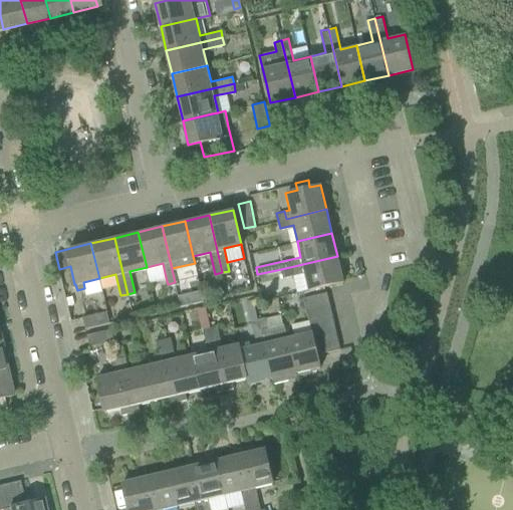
[(337,256),(281,269),(282,276),(304,271),(308,288),(342,280),(337,256)]
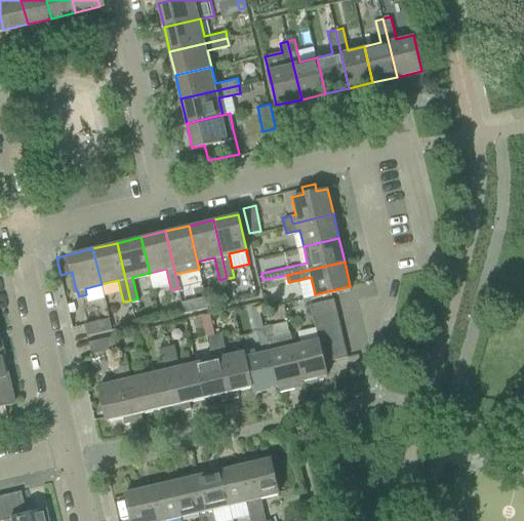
[(166,269),(150,273),(153,287),(169,283),(166,269)]
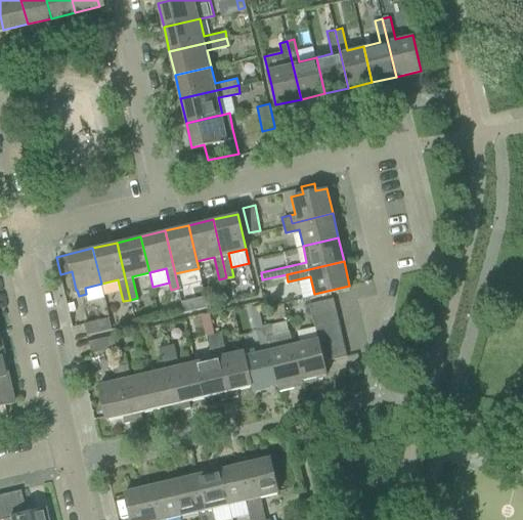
[(205,296),(189,299),(192,308),(207,305),(205,296)]
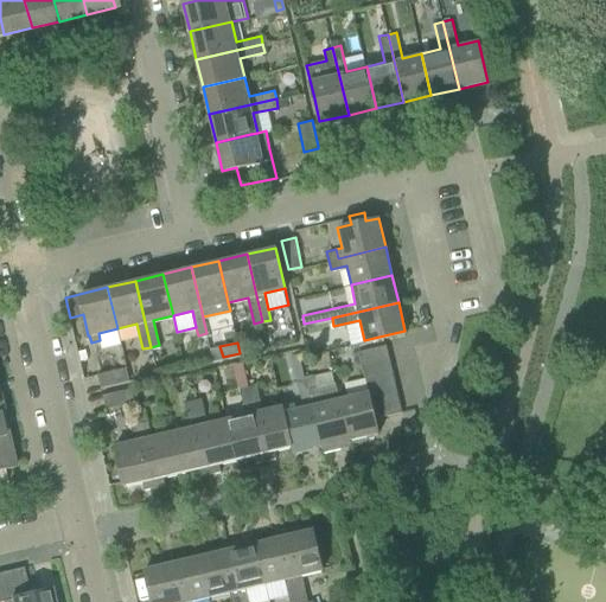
[(387,343),(358,350),(362,363),(389,357),(387,343)]
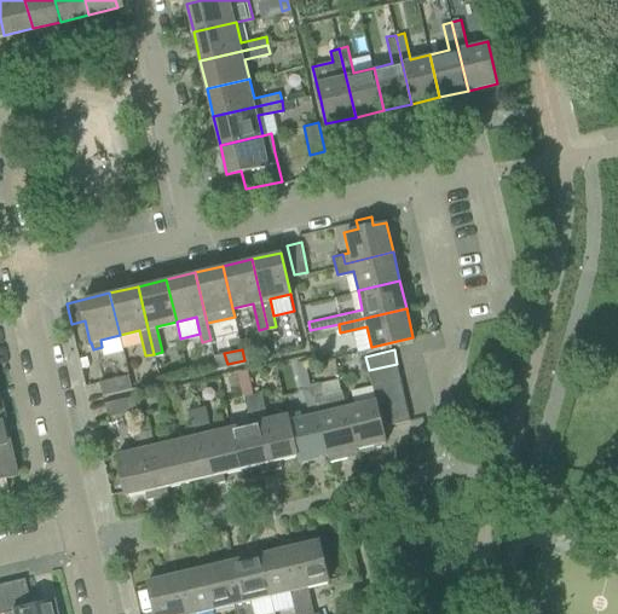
[(224,353),(215,355),(218,366),(227,364),(224,353)]
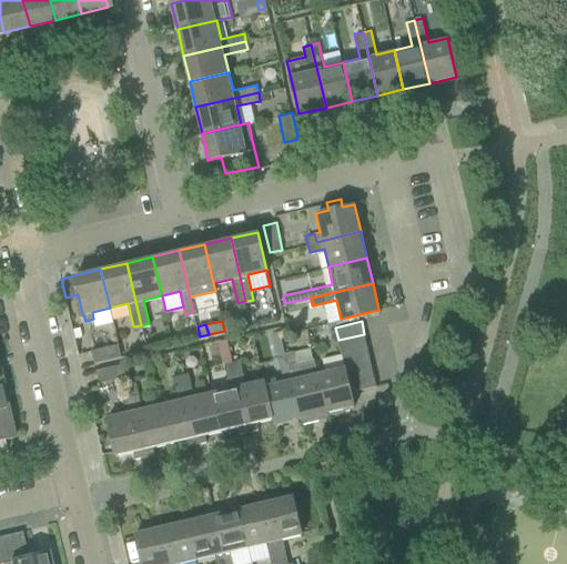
[(364,334),(338,340),(342,352),(367,346),(364,334)]
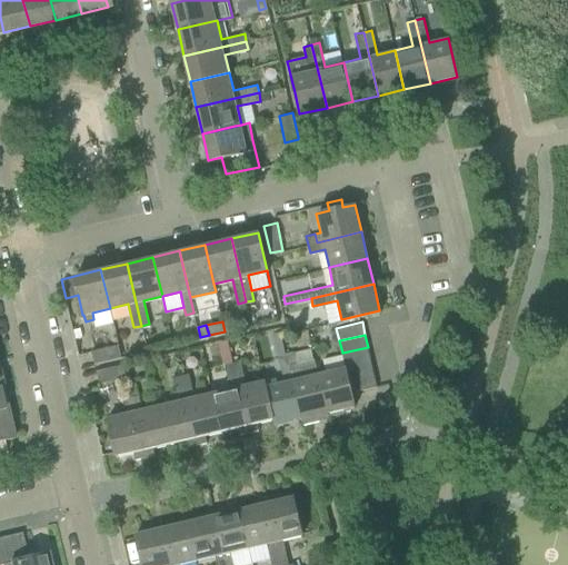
[(91,349),(95,363),(121,356),(118,343),(91,349)]
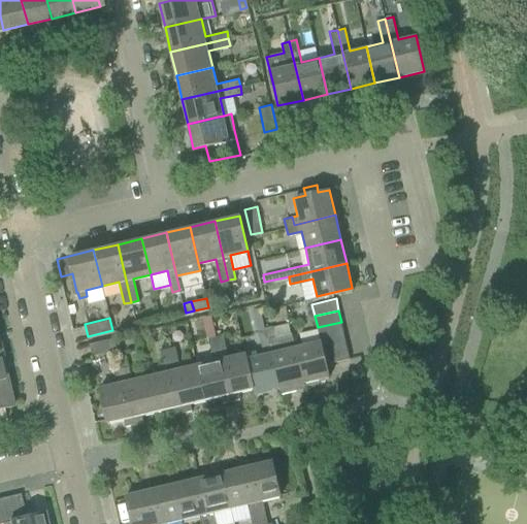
[(318,327),(317,328),(319,339),(344,334),(341,322),(318,327)]
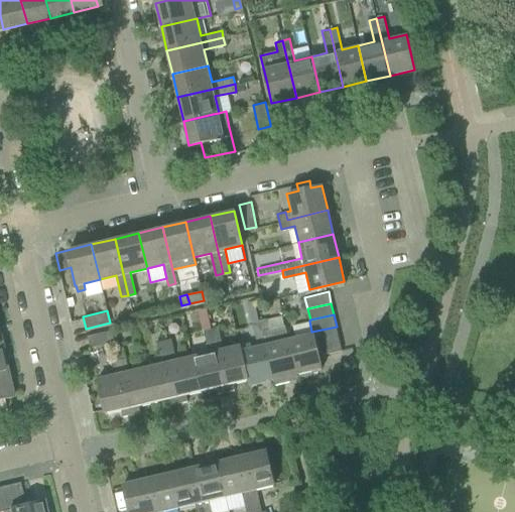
[(266,317),(259,320),(260,323),(260,324),(274,383),(288,380),(287,376),(297,373),(287,334),(285,325),(269,329),(266,317)]
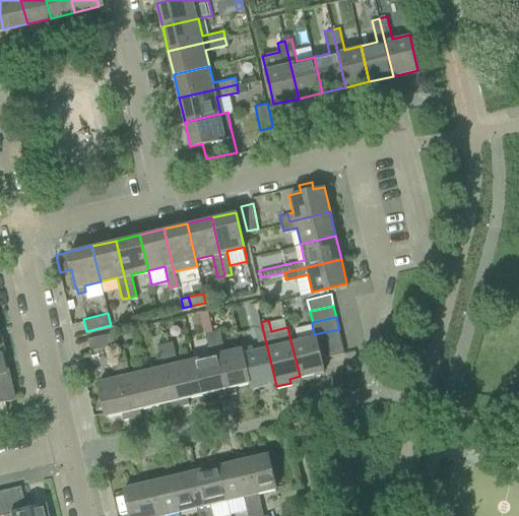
[(297,334),(289,336),(300,376),(323,371),(320,358),(317,346),(314,334),(312,323),(295,326),(297,334)]
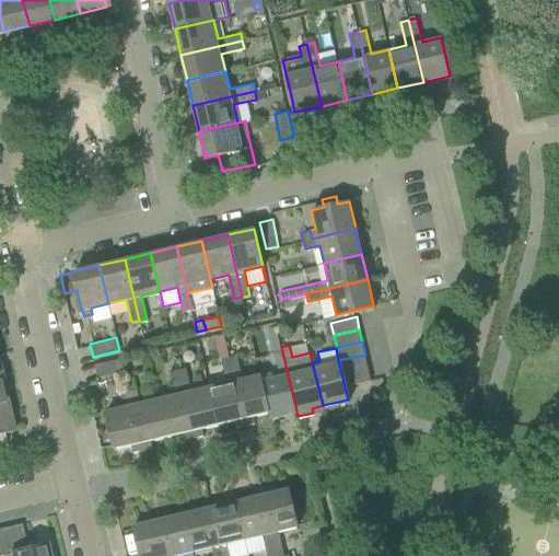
[(279,377),(261,380),(271,417),(295,412),(297,417),(298,416),(282,351),(282,350),(274,351),(280,375),(279,377)]
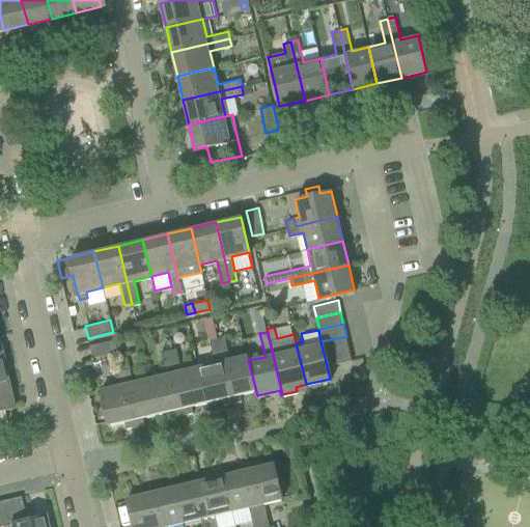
[(224,335),(217,337),(232,401),(242,399),(241,393),(255,390),(256,396),(257,395),(248,360),(246,353),(229,357),(224,335)]
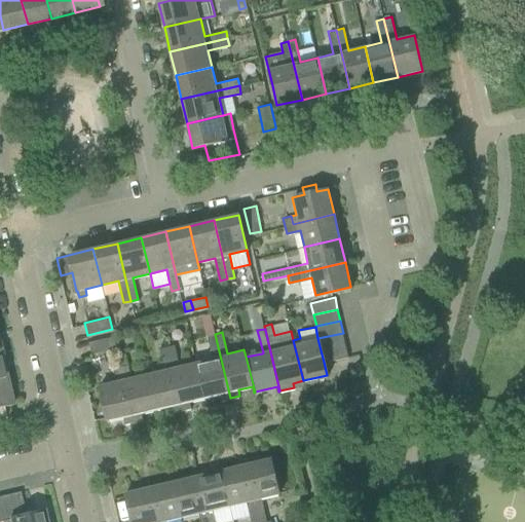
[(343,333),(317,338),(321,350),(345,344),(343,333)]
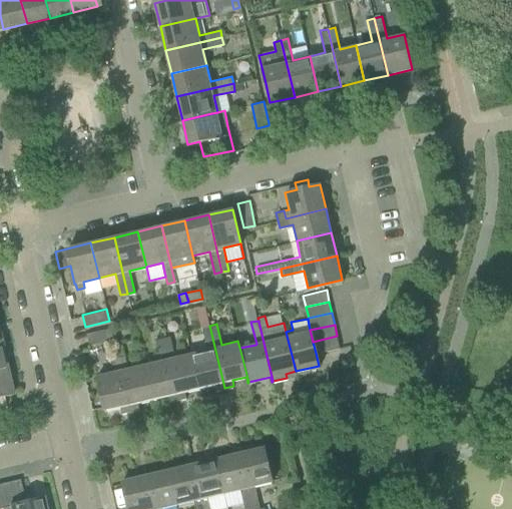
[(206,349),(191,353),(199,388),(214,385),(215,390),(224,388),(209,326),(201,327),(206,349)]
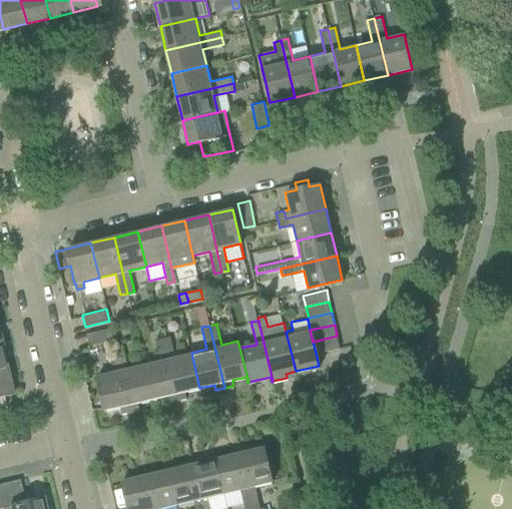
[(86,333),(89,344),(113,339),(110,327),(86,333)]
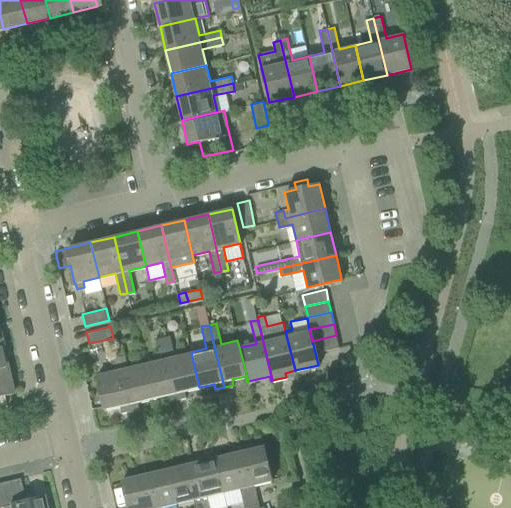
[(169,334),(162,336),(177,398),(186,396),(185,390),(199,387),(191,352),(174,355),(169,334)]
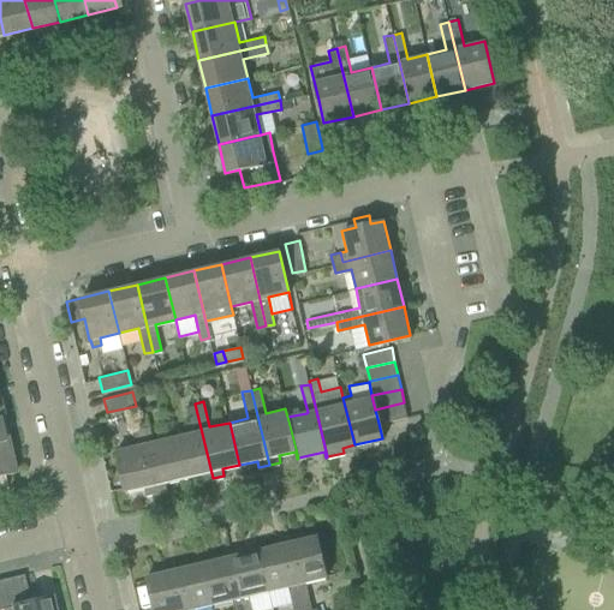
[(375,410),(379,423),(407,416),(404,402),(375,410)]
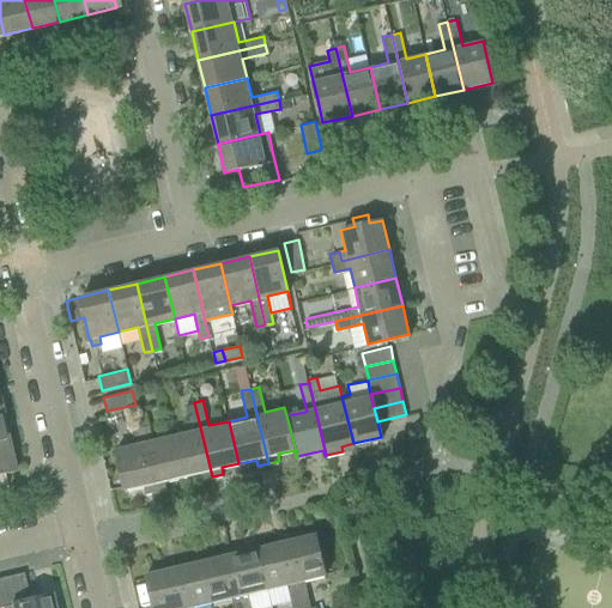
[(192,430),(173,435),(182,476),(200,473),(201,479),(212,476),(194,402),(186,403),(192,430)]
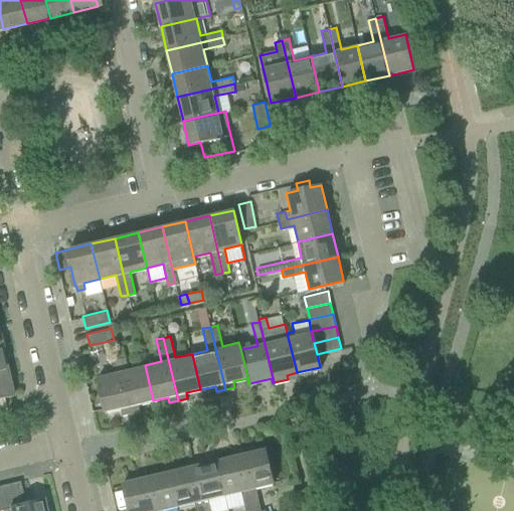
[(126,356),(111,360),(113,366),(120,365),(132,411),(140,409),(139,403),(153,400),(145,365),(129,368),(126,356)]
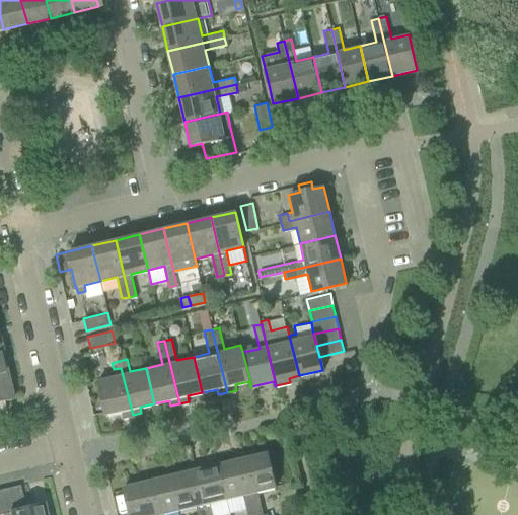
[(121,368),(114,369),(115,375),(98,379),(106,415),(122,412),(124,417),(133,415),(121,368)]
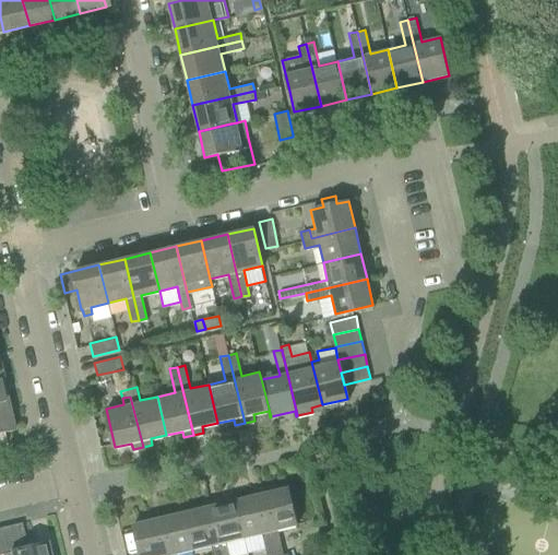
[(8,402),(0,403),(0,445),(6,444),(3,432),(14,428),(8,402)]
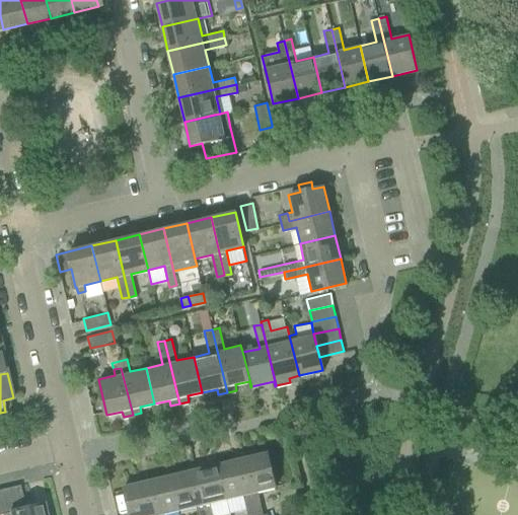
[(267,451),(242,457),(255,514),(263,513),(257,491),(275,487),(267,451)]
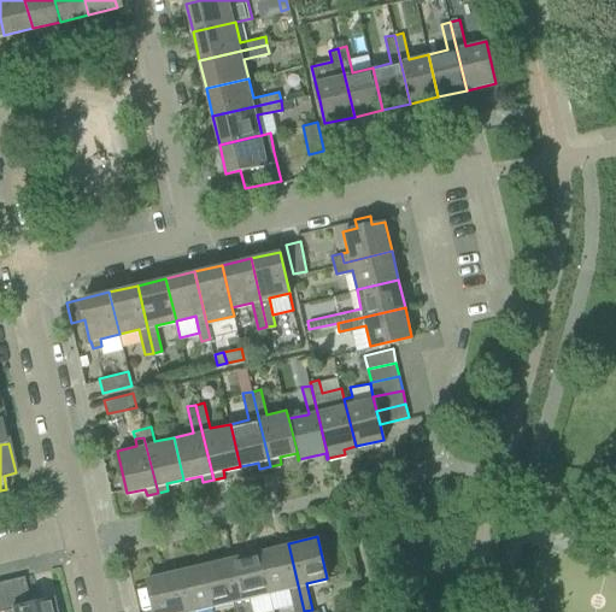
[(288,543),(259,551),(270,593),(289,588),(294,611),(301,611),(304,611),(288,543)]
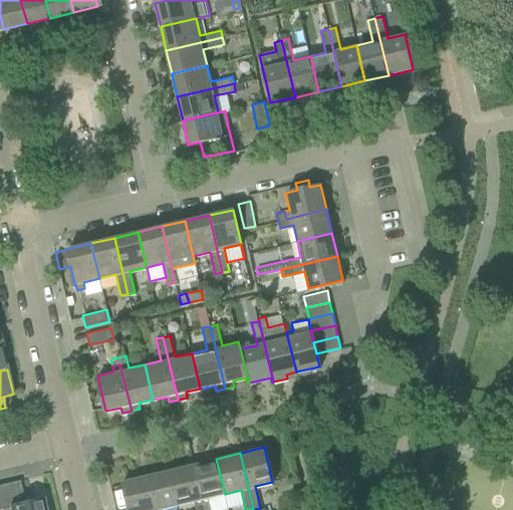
[(216,459),(215,455),(201,458),(202,462),(193,464),(203,509),(211,509),(208,498),(225,494),(216,459)]
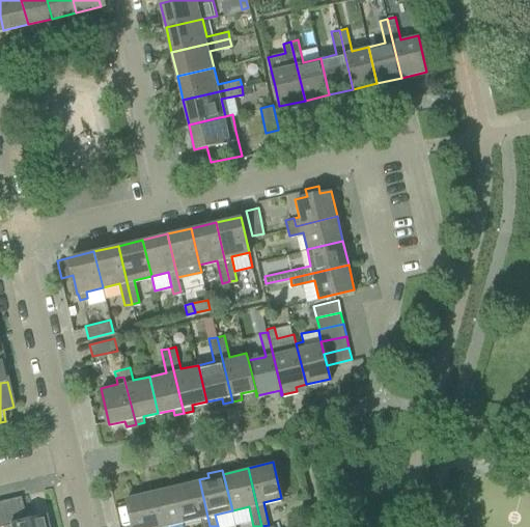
[(210,526),(199,479),(175,486),(184,522),(200,518),(202,526),(210,526)]
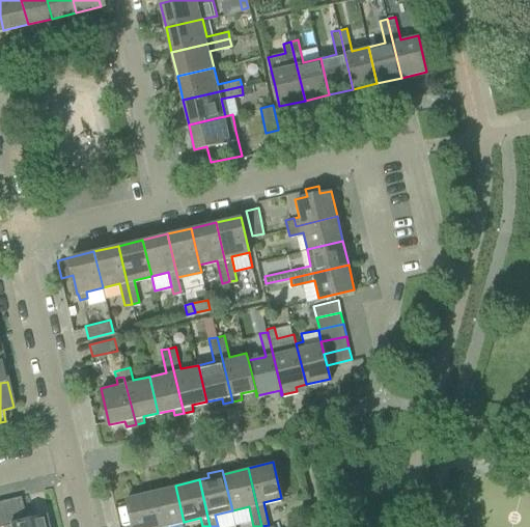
[(159,526),(167,526),(184,522),(175,486),(150,491),(159,526)]
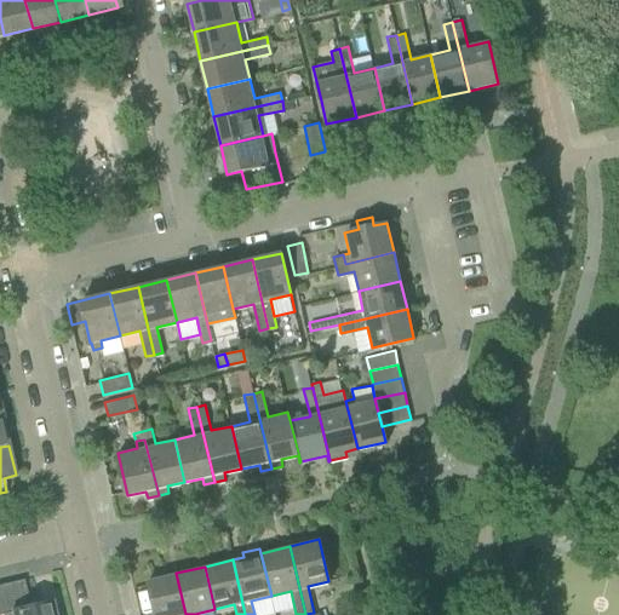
[(185,614),(176,573),(147,580),(154,614),(185,614)]
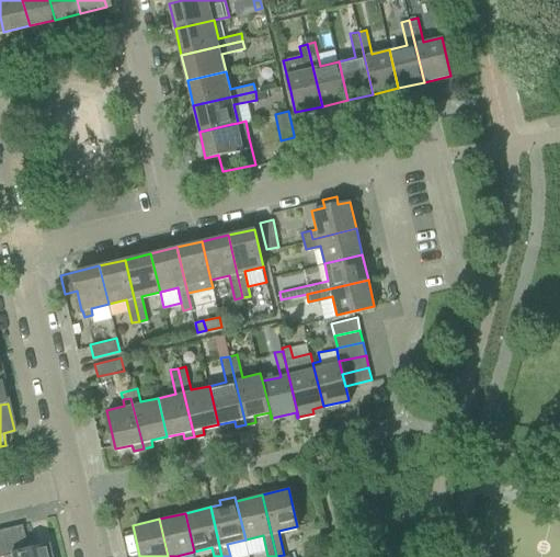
[(22,523),(10,525),(16,552),(27,548),(22,523)]
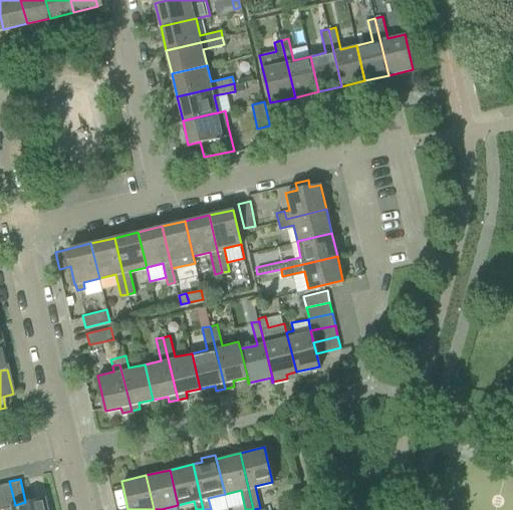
[(0,492),(3,507),(9,506),(15,505),(9,481),(0,483),(0,492)]
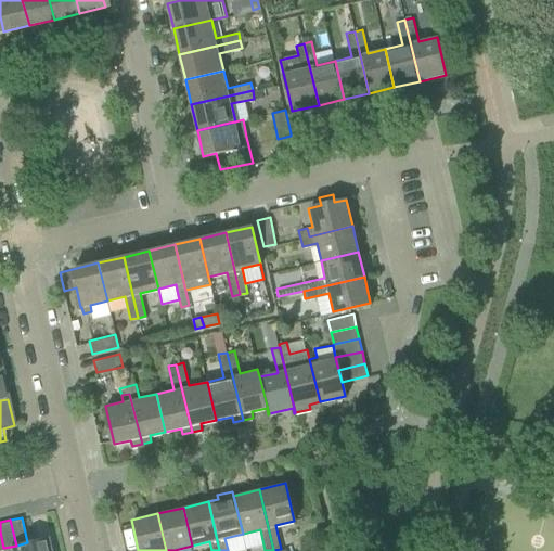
[(3,548),(3,550),(50,550),(47,538),(27,542),(16,546),(10,547),(3,548)]
